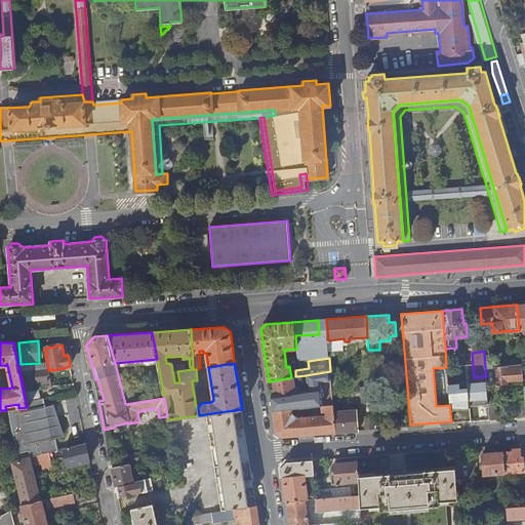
[(522,365),(496,367),(497,385),(524,382),(522,365)]
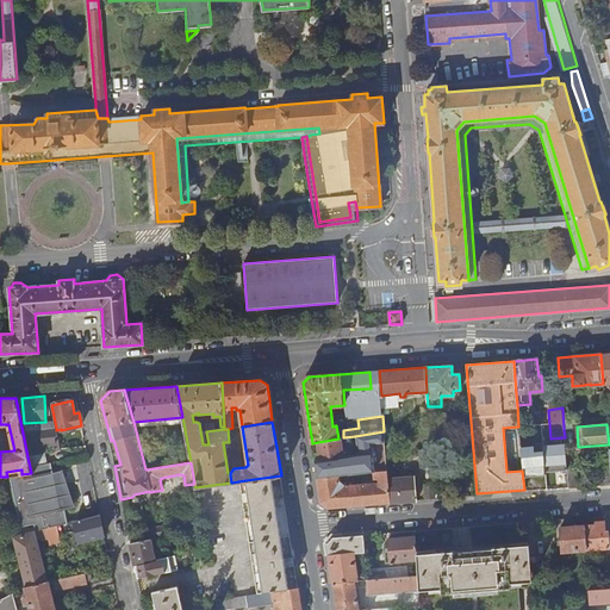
[(55,449),(61,449),(58,441),(56,430),(56,428),(42,429),(44,446),(54,444),(55,449)]
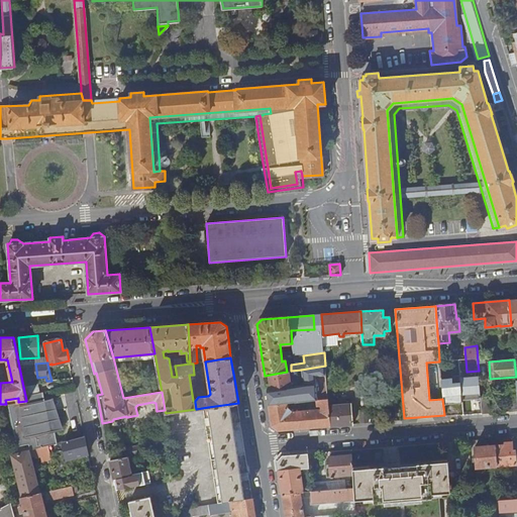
[(267,391),(269,406),(287,404),(298,402),(317,400),(328,399),(325,366),(301,370),(303,385),(291,387),(289,372),(287,372),(270,375),(272,387),(272,390),(267,391)]
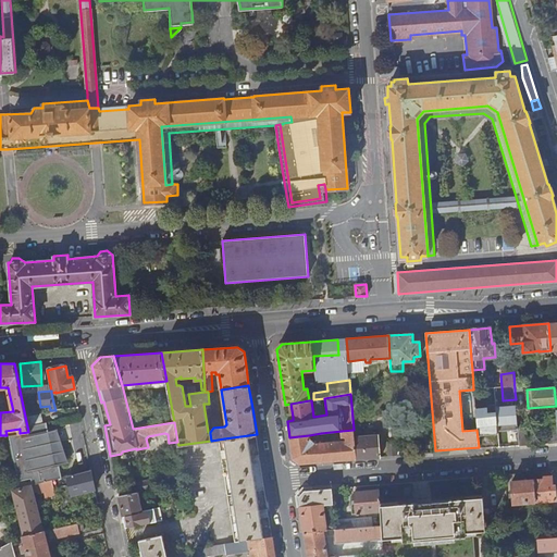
[(56,410),(78,408),(76,399),(66,400),(53,403),(56,410)]
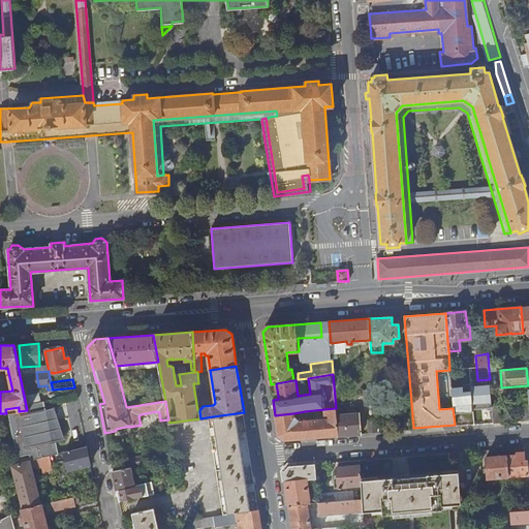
[(457,389),(460,425),(478,423),(473,386),(457,389)]
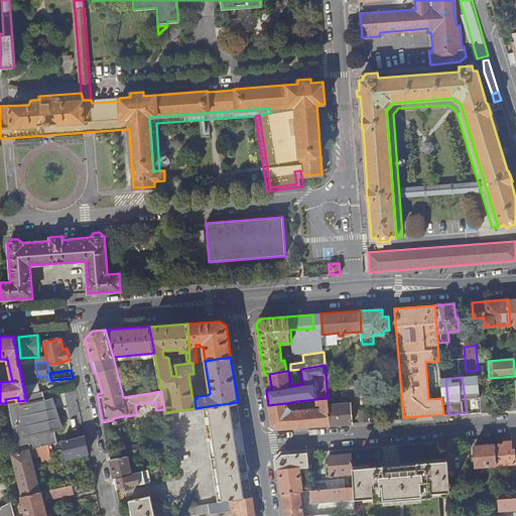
[(356,396),(366,395),(365,380),(355,381),(356,396)]
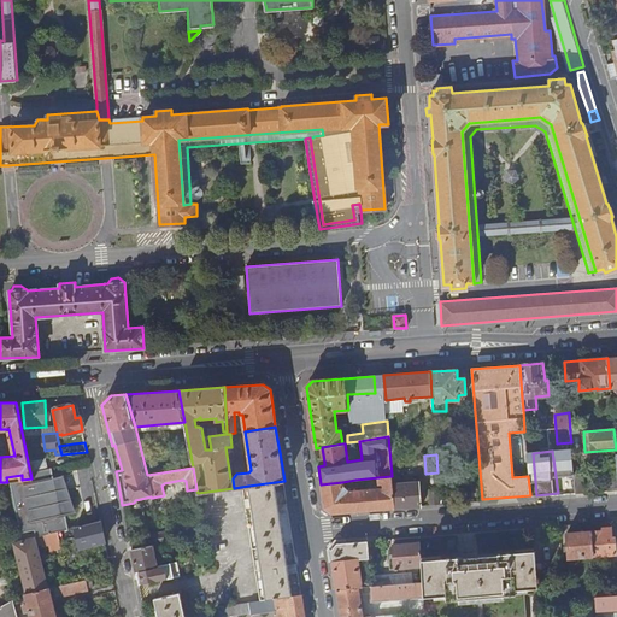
[(43,459),(28,462),(30,472),(46,469),(43,459)]
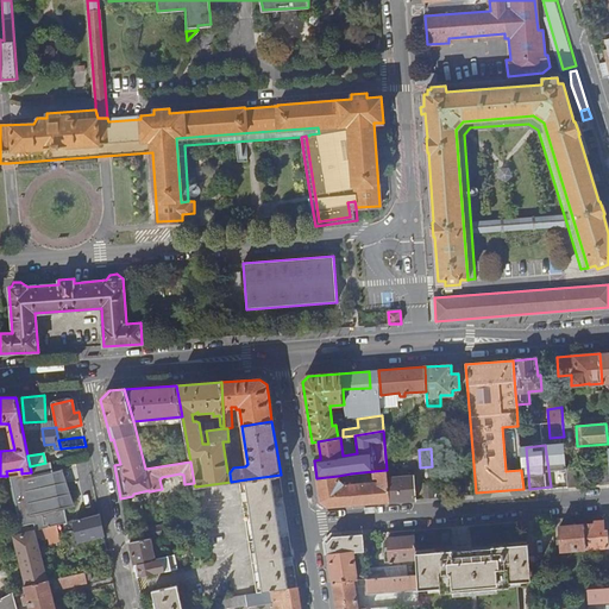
[(45,463),(30,466),(31,472),(22,473),(10,476),(20,526),(33,523),(35,529),(55,526),(56,525),(57,525),(67,522),(64,507),(69,506),(62,469),(57,471),(54,471),(52,469),(50,462),(45,463)]
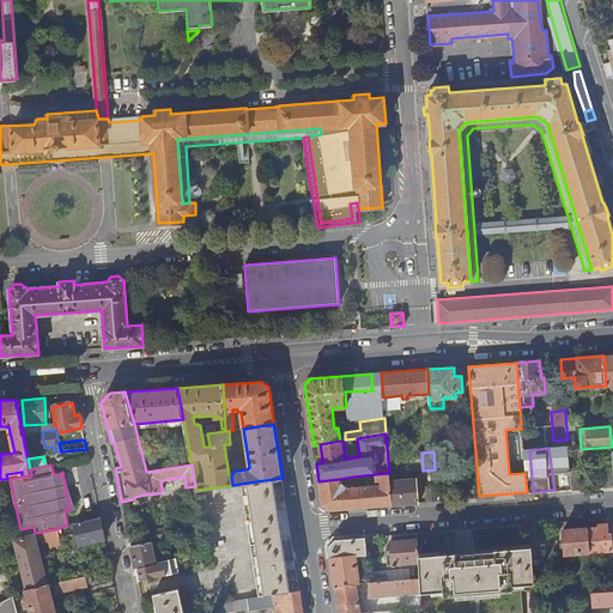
[(570,475),(571,491),(582,490),(580,469),(570,469),(570,475)]
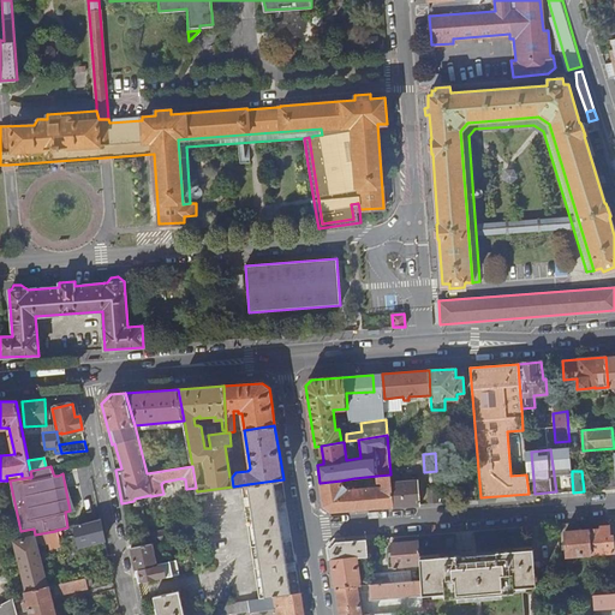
[(356,490),(357,511),(393,507),(390,483),(390,475),(377,476),(378,483),(380,483),(382,484),(383,487),(356,490)]
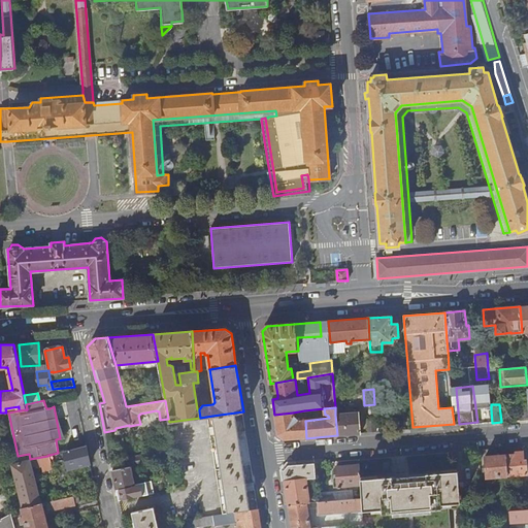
[(335,415),(337,435),(361,433),(359,414),(354,414),(353,410),(348,411),(348,415),(335,415)]
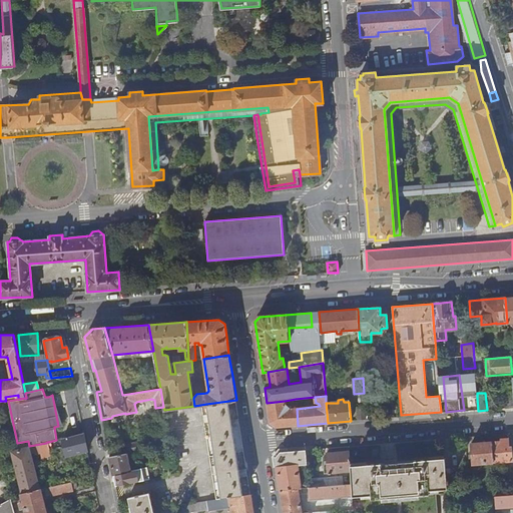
[(221,499),(250,494),(247,475),(240,476),(239,473),(239,470),(246,469),(239,425),(232,426),(231,423),(231,420),(238,419),(236,400),(206,404),(221,499)]
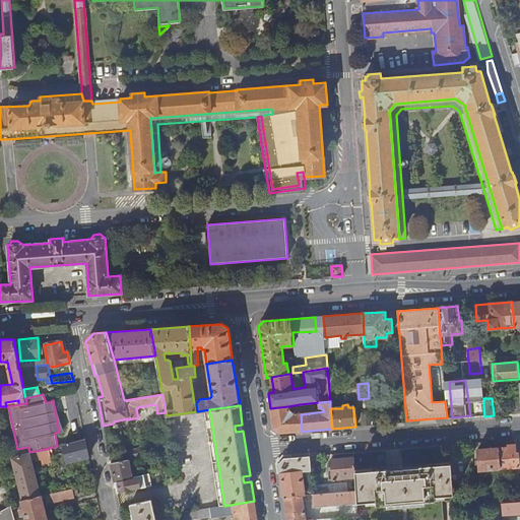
[(288,406),(270,408),(271,411),(273,429),(280,433),(302,432),(301,414),(294,415),(290,411),(289,411),(288,406)]
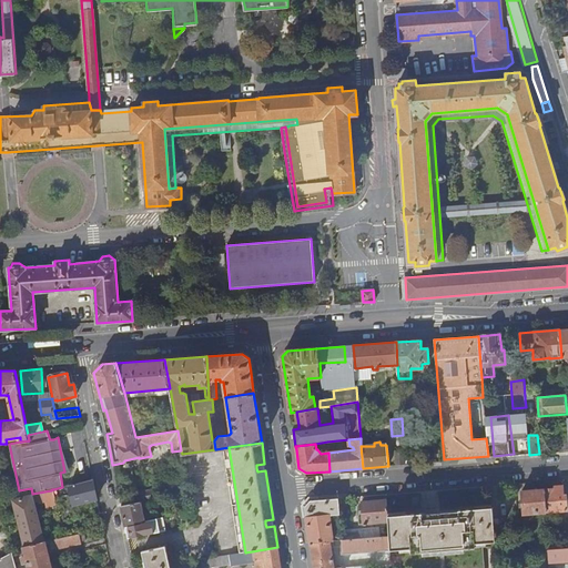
[(395,452),(396,466),(405,465),(404,450),(395,452)]
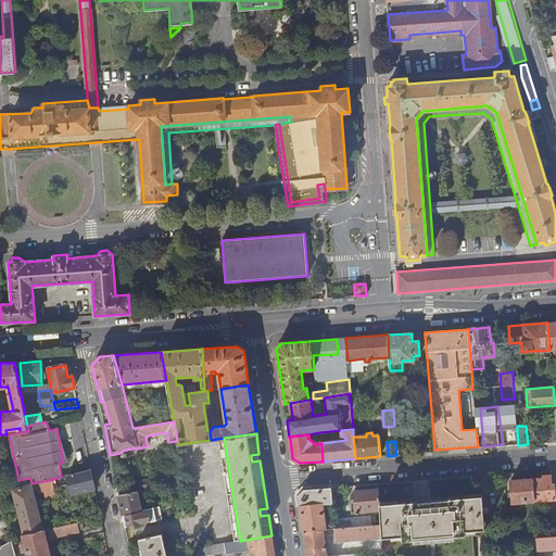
[(90,469),(61,477),(52,479),(55,493),(71,489),(72,494),(78,492),(84,491),(95,489),(90,469)]
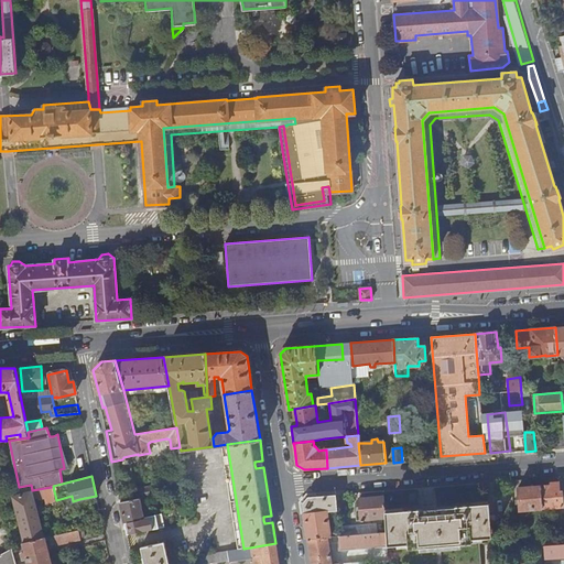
[(550,486),(540,487),(542,509),(563,507),(561,492),(559,492),(557,483),(550,484),(550,486)]
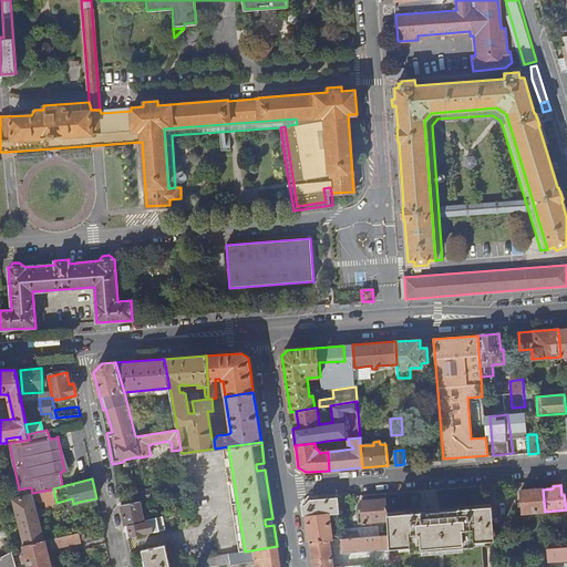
[(154,497),(153,487),(137,490),(138,501),(154,497)]
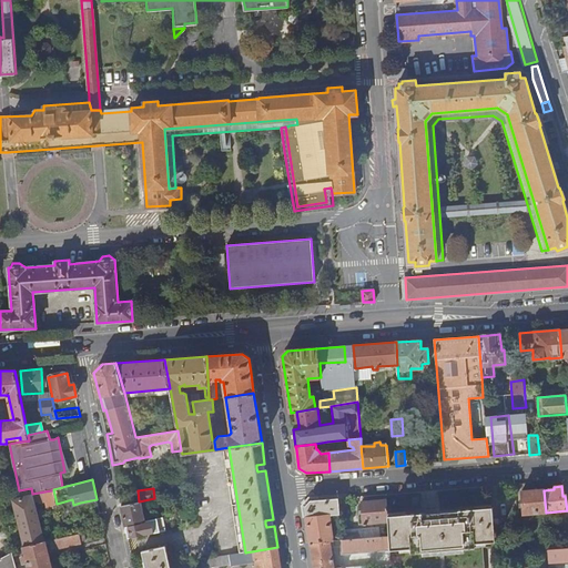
[(32,494),(12,499),(16,515),(9,516),(10,523),(18,520),(24,546),(24,547),(43,543),(43,541),(33,499),(37,498),(38,503),(46,500),(47,506),(54,505),(51,490),(32,494)]
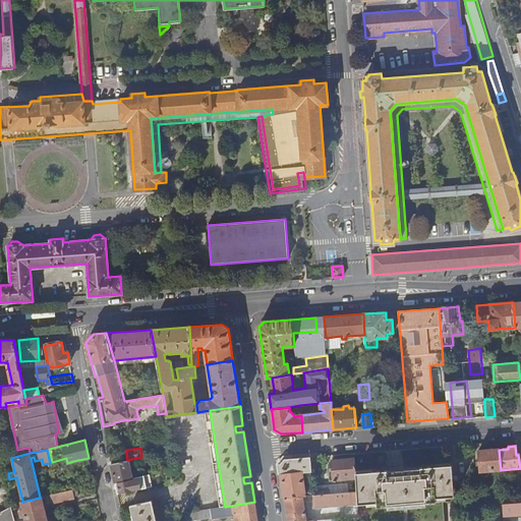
[(501,470),(499,450),(478,451),(479,471),(501,470)]
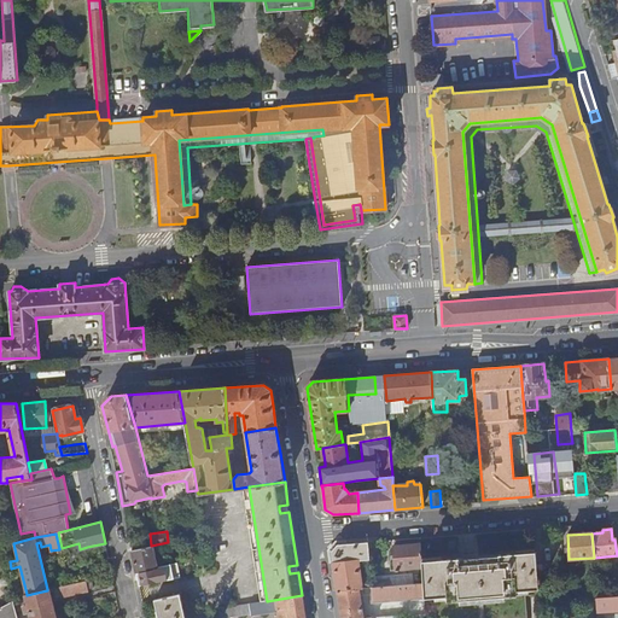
[(334,569),(338,590),(359,589),(362,589),(362,588),(359,563),(369,563),(368,542),(338,544),(332,552),(334,569)]
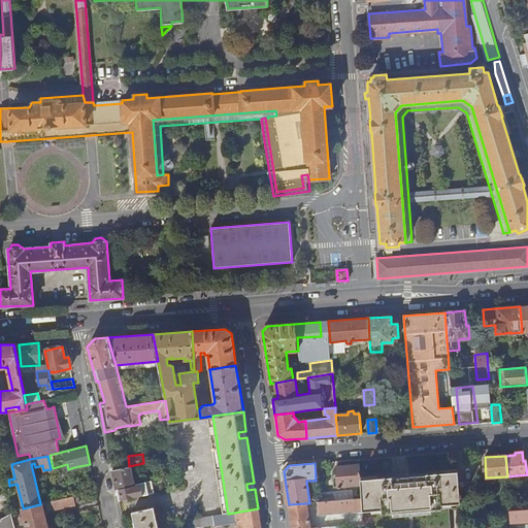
[(361,481),(360,464),(336,466),(337,480),(333,480),(334,487),(347,487),(348,488),(353,488),(353,486),(361,486),(361,481)]
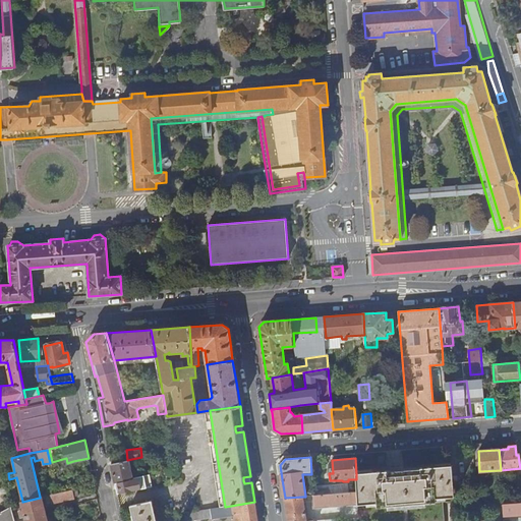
[(111,464),(115,483),(132,479),(128,460),(111,464)]
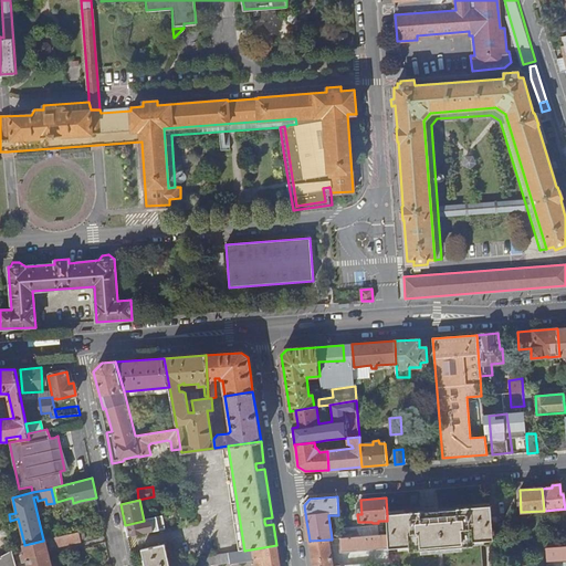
[(388,546),(389,548),(409,547),(410,551),(440,548),(474,546),(474,542),(494,541),(492,506),(438,511),(439,515),(430,516),(421,516),(421,512),(387,515),(387,521),(388,534),(388,546)]
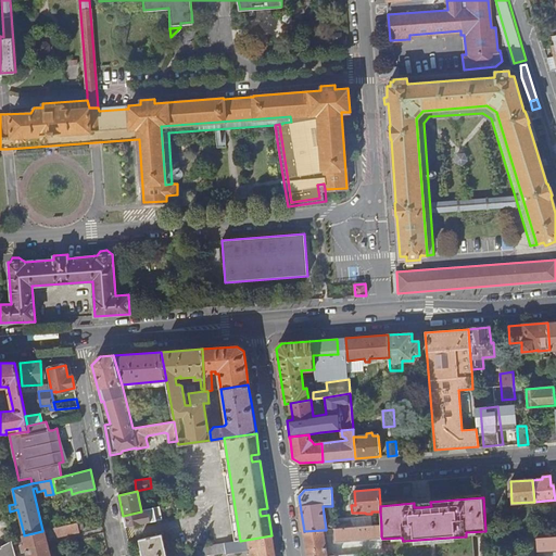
[(328,522),(329,529),(336,529),(371,526),(371,517),(333,520),(335,522),(328,522)]
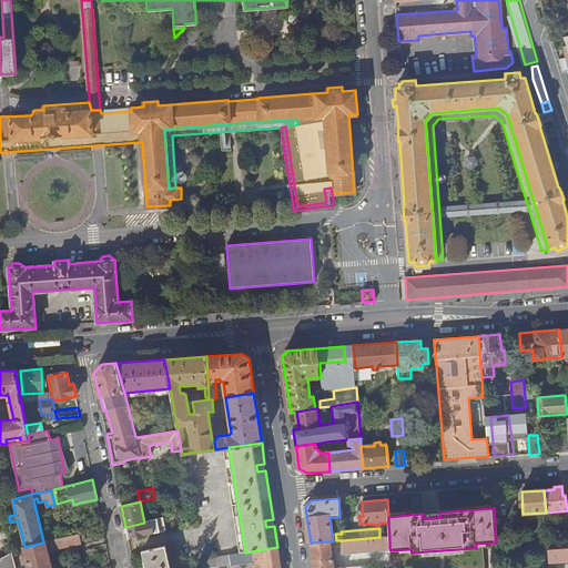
[(79,534),(50,540),(52,550),(81,544),(79,534)]
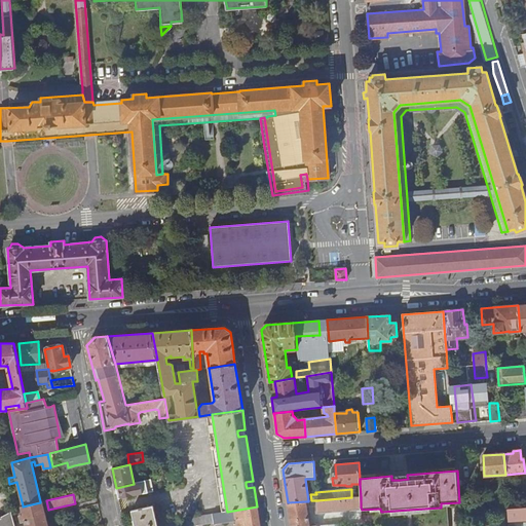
[(318,511),(361,508),(361,496),(351,497),(317,500),(318,511)]
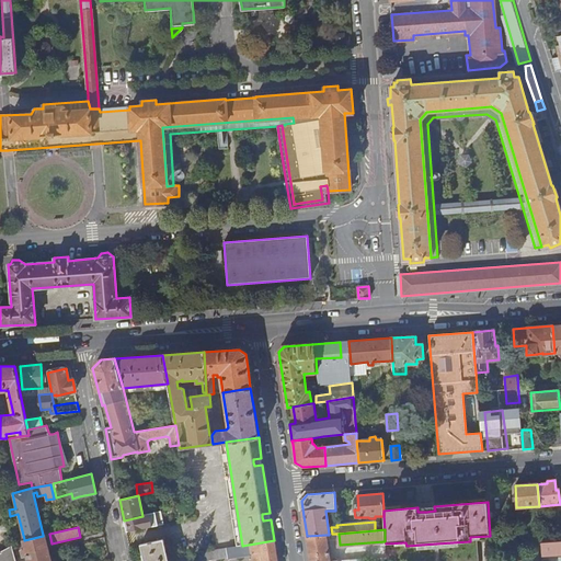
[(24,539),(22,540),(23,545),(13,548),(15,554),(22,553),(22,557),(26,556),(26,560),(50,560),(45,535),(43,535),(43,536),(24,540),(24,539)]
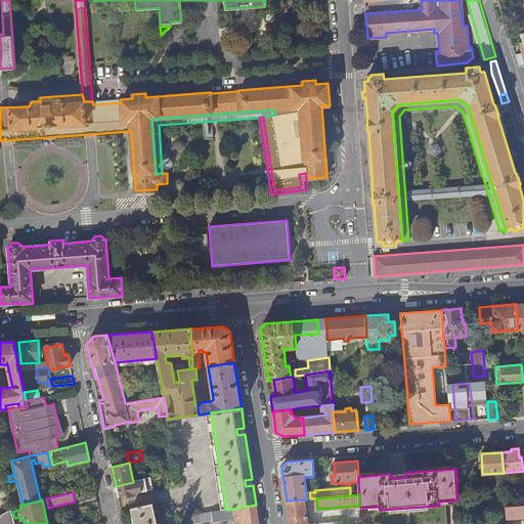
[(288,508),(290,523),(307,523),(304,499),(287,500),(288,508)]
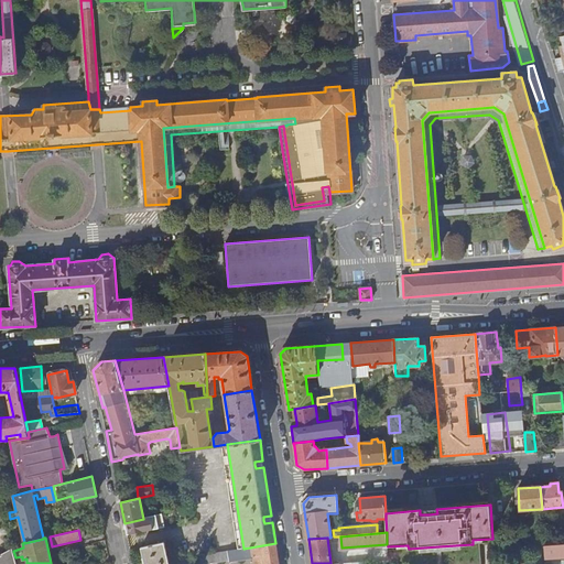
[(141,548),(144,563),(169,563),(164,542),(141,548)]
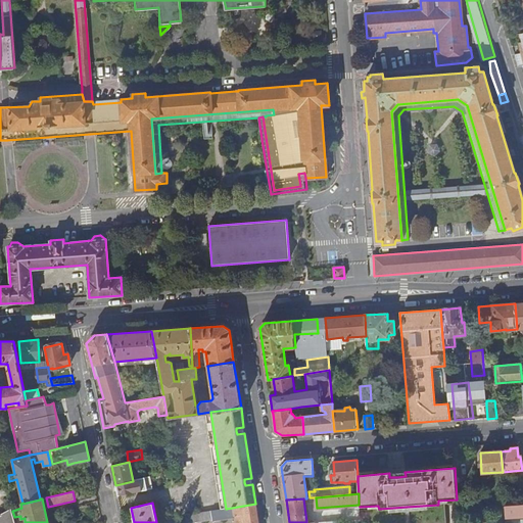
[(257,522),(255,504),(226,509),(185,515),(186,522),(188,522),(212,519),(212,520),(235,517),(236,522),(257,522)]
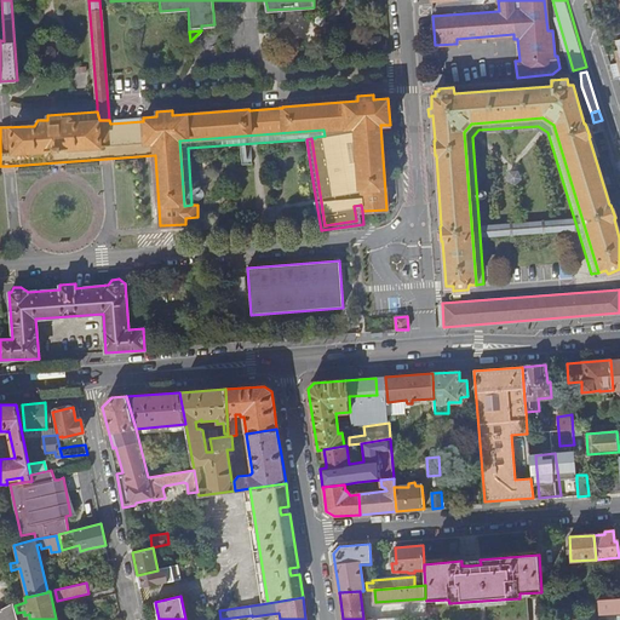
[(615,600),(597,600),(598,614),(619,612),(619,598),(615,600)]
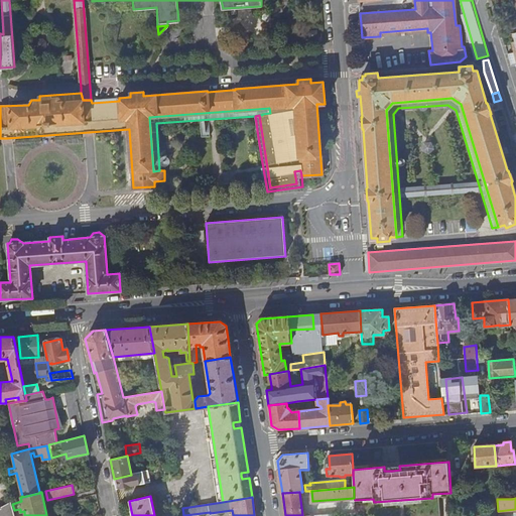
[(0,508),(0,515),(14,515),(11,502),(1,506),(0,507),(0,508)]
